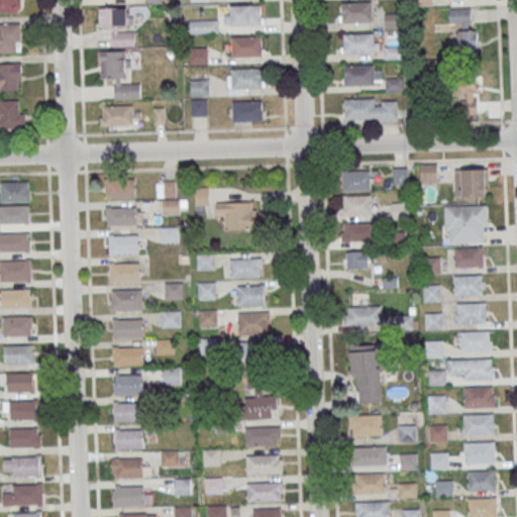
[(0,0),(0,11),(17,12),(17,0),(0,0)]
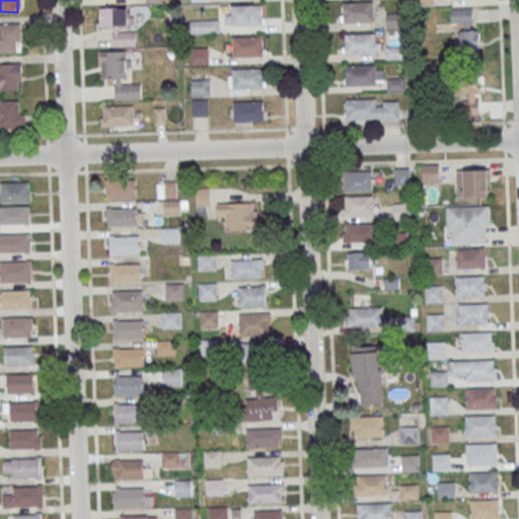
[(343,3),(374,1),(375,20),(344,22),(343,3)]
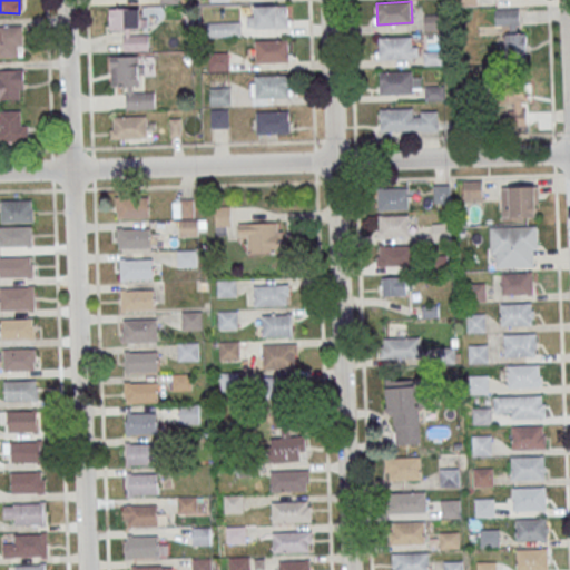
[(255,7),(288,6),(288,27),(255,28),(255,7)]
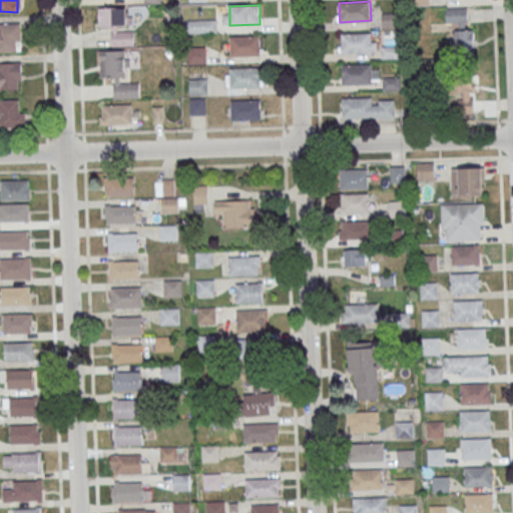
[(98,27),(109,26),(110,46),(134,45),(134,28),(131,28),(131,7),(98,8),(98,27)]
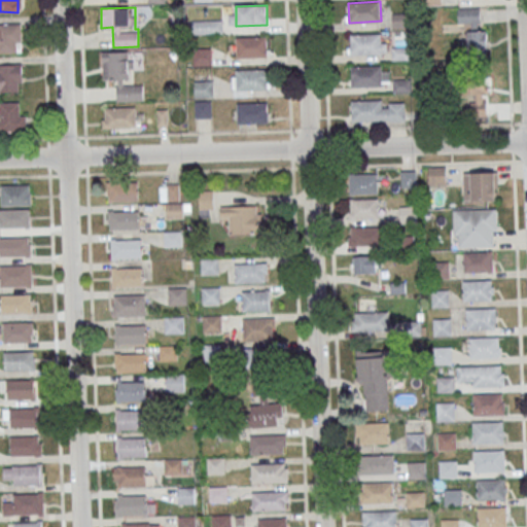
[(487,30),(480,30),(480,8),(458,8),(458,25),(467,26),(466,57),(486,57),(487,30)]
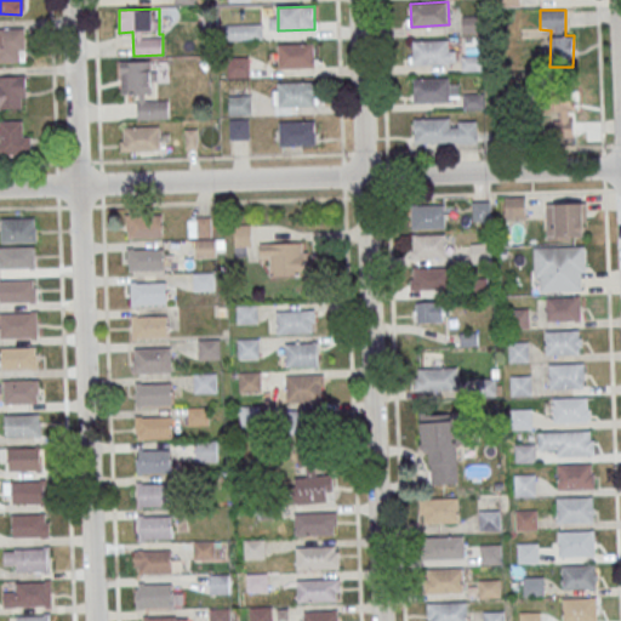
[(263,40),(263,23),(226,23),(226,40),(263,40)]
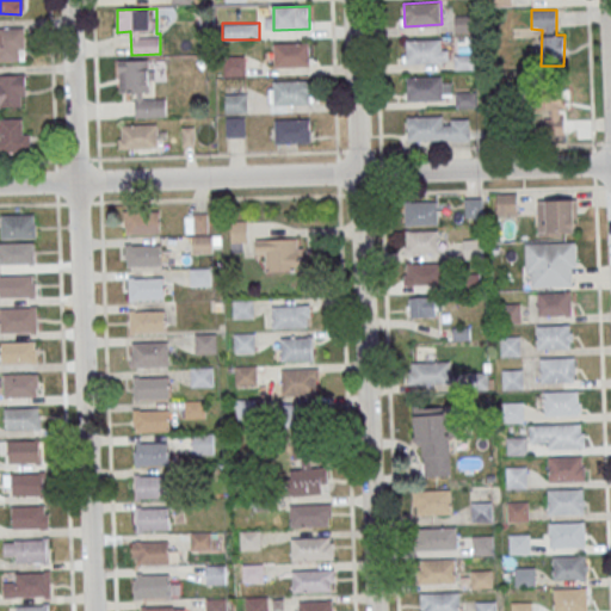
[(0,28),(24,28),(25,60),(0,60),(0,28)]
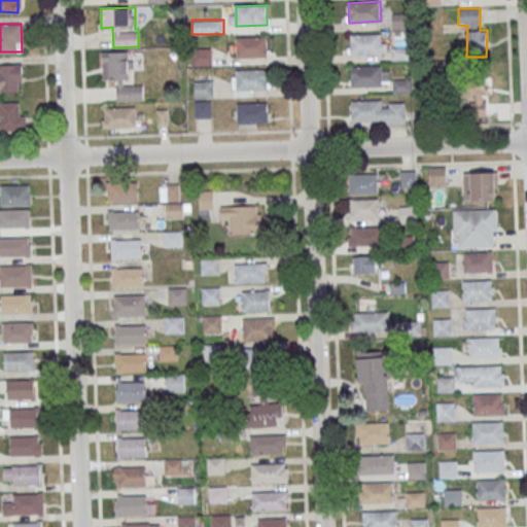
[(349,55),(387,55),(387,35),(349,35),(349,55)]
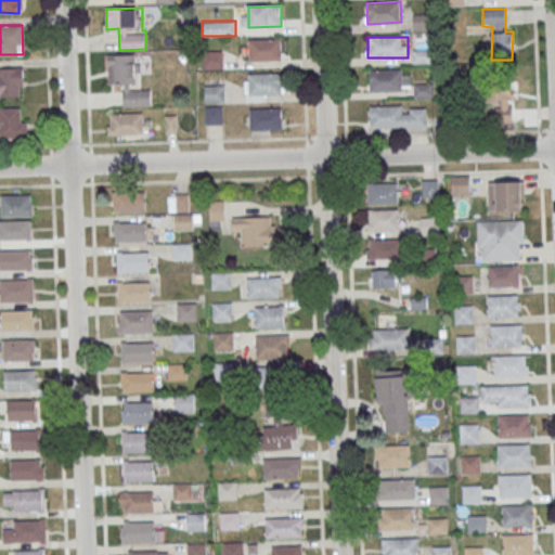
[(248,39),(282,39),(282,60),(249,61),(248,39)]
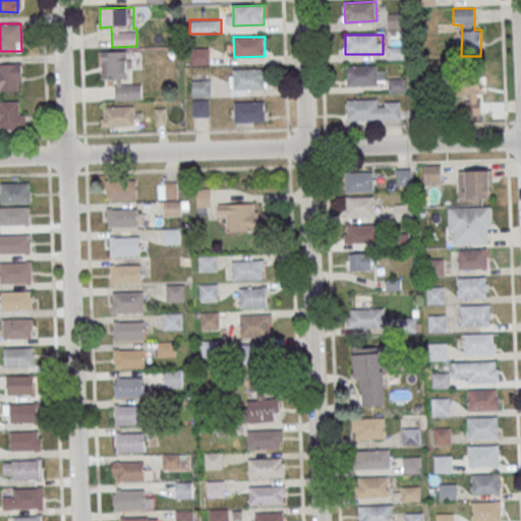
[(404,59),(404,47),(388,47),(388,59),(404,59)]
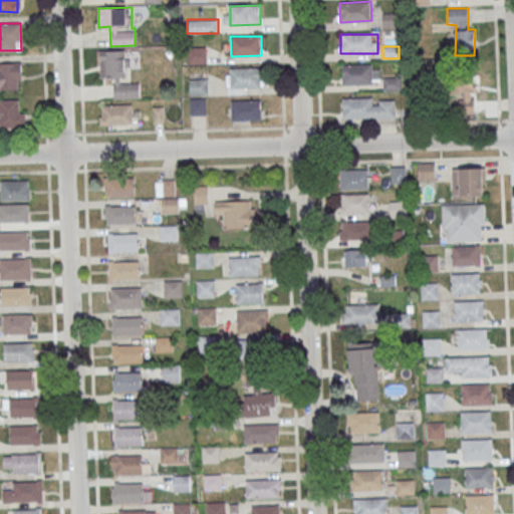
[(189,48),(207,48),(208,63),(189,63),(189,48)]
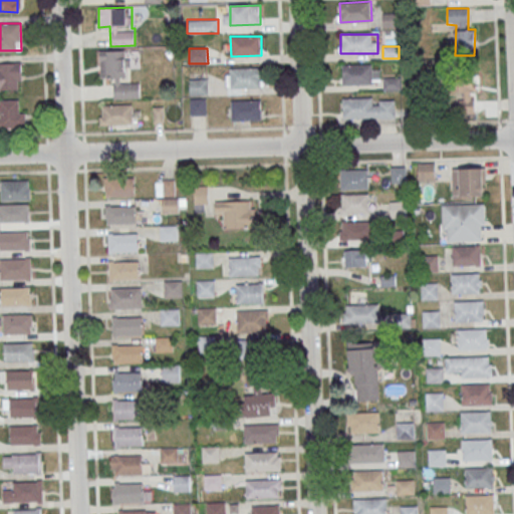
[(99,50),(99,78),(110,78),(110,98),(140,98),(140,81),(127,81),(127,50),(99,50)]
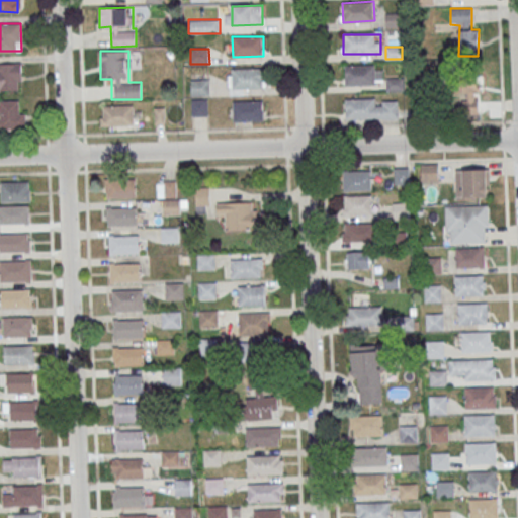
[(22,63),(0,63),(0,91),(22,91),(22,63)]
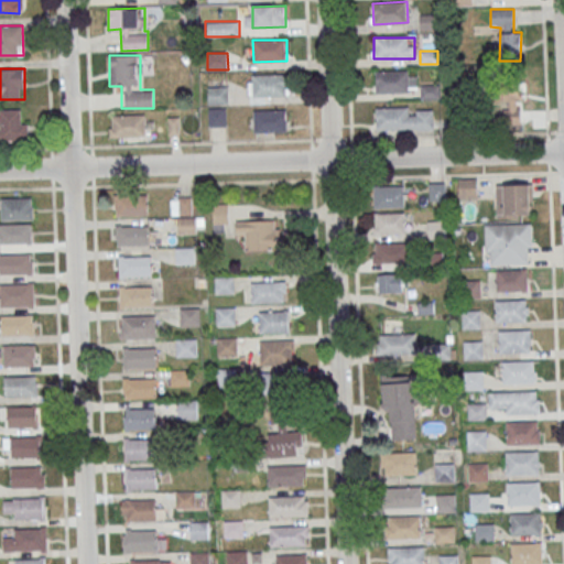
[(416,71),(376,71),(376,91),(416,91),(416,71)]
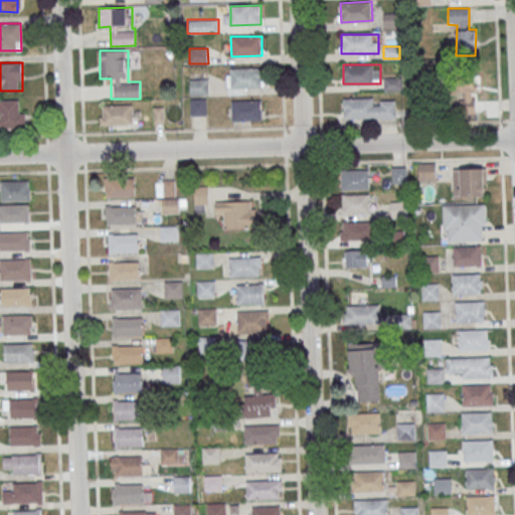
[(230,68),(261,67),(262,87),(230,88),(230,68)]
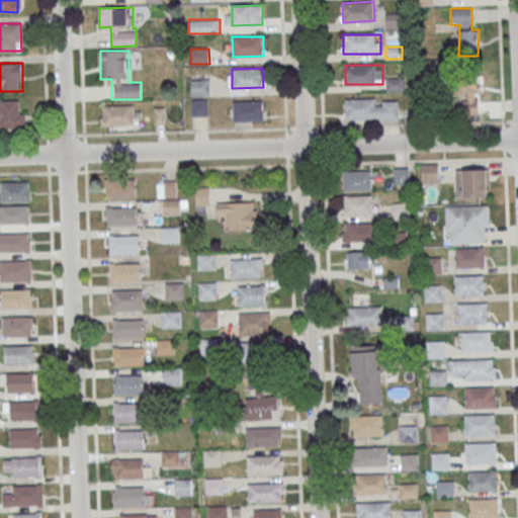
[(404,91),(404,77),(386,77),(386,91),(404,91)]
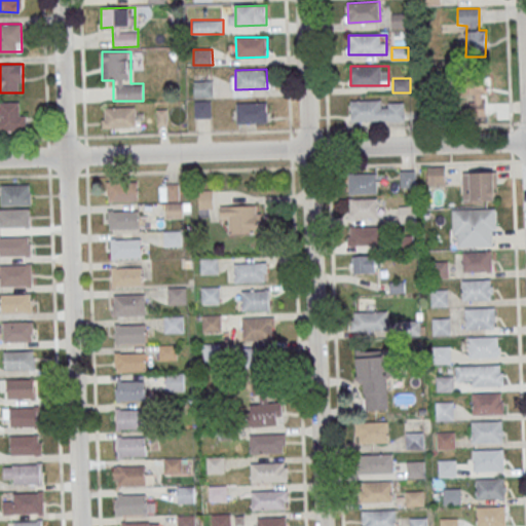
[(195,80),(214,80),(214,98),(195,98),(195,80)]
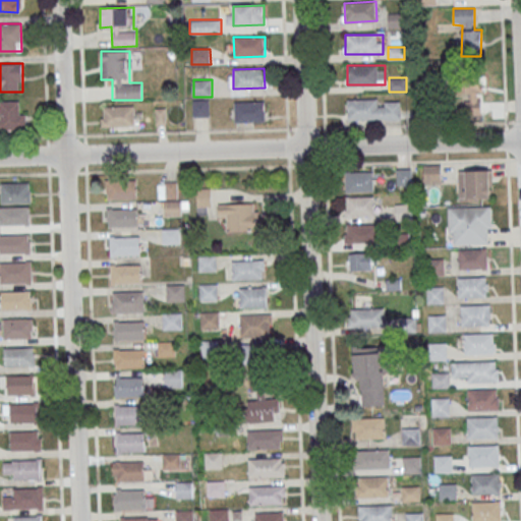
[(454,109),(481,110),(482,84),(455,83),(454,109)]
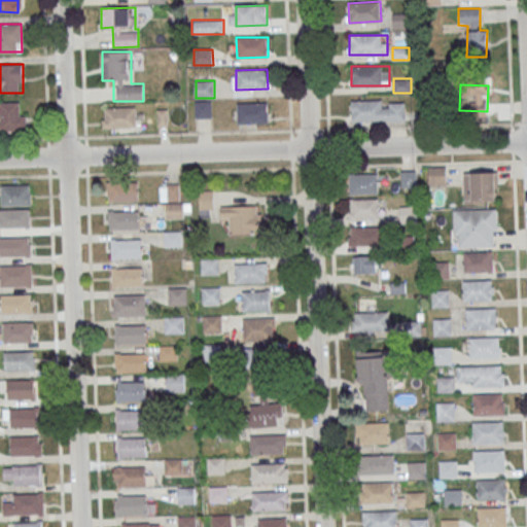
[(195,102),(212,101),(212,117),(196,118),(195,102)]
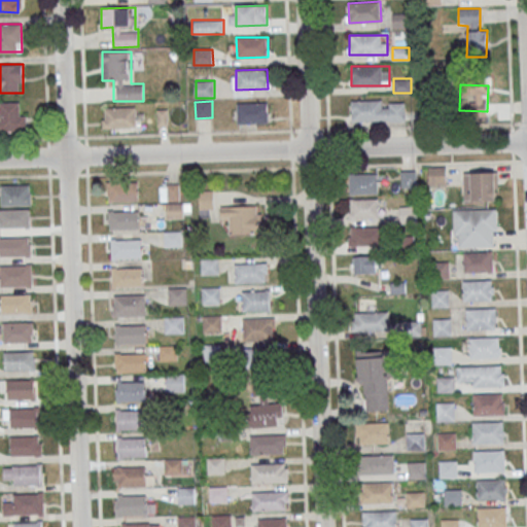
[(406,121),(406,101),(352,101),(352,121),(406,121)]
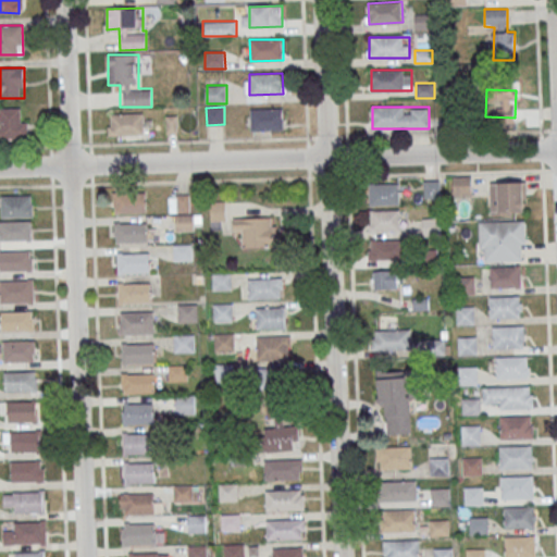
[(0,138),(27,139),(27,120),(22,120),(22,109),(0,108),(0,138)]
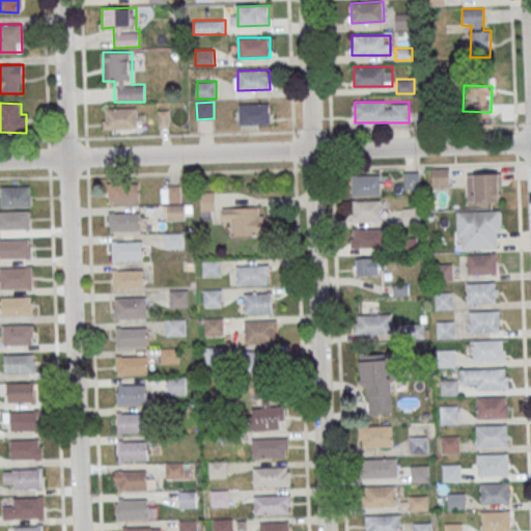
[(239,104),(270,104),(271,123),(240,124),(239,104)]
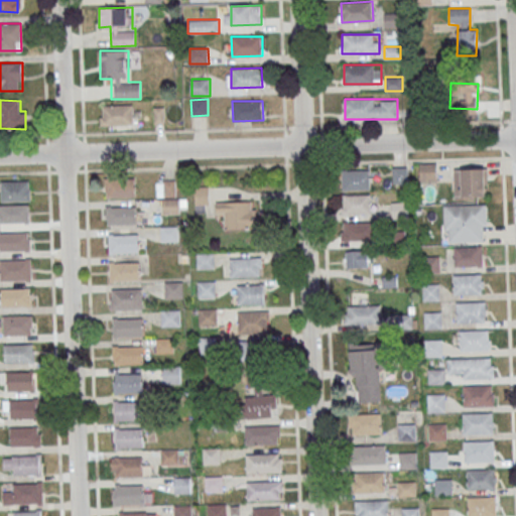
[(102,106),(133,105),(133,124),(101,125),(100,117),(103,117),(102,106)]
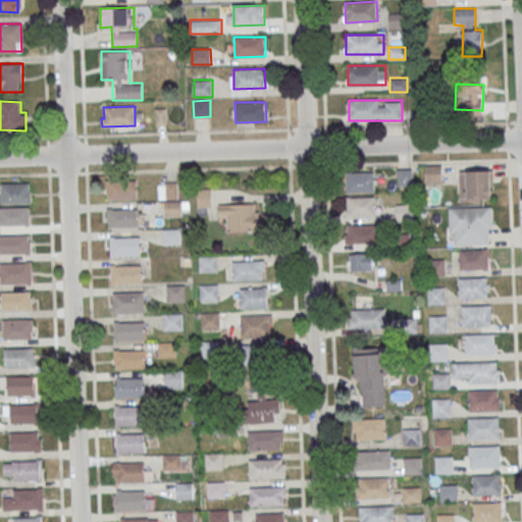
[(441,164),(425,164),(425,184),(441,184),(441,164)]
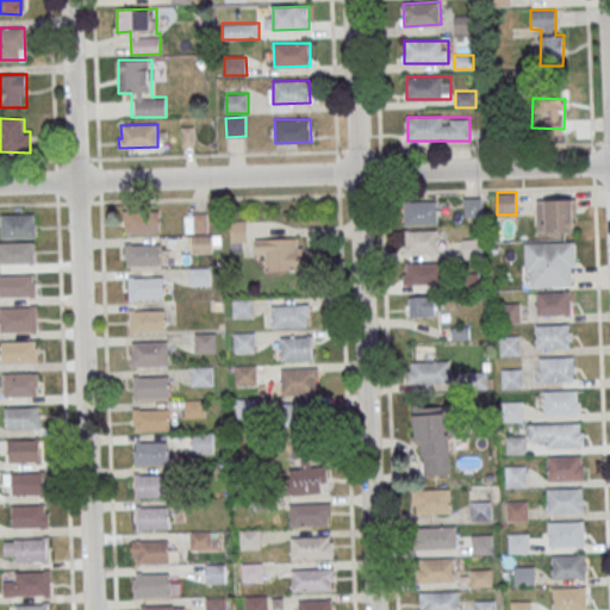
[(403,198),(404,226),(437,224),(436,201),(403,198)]
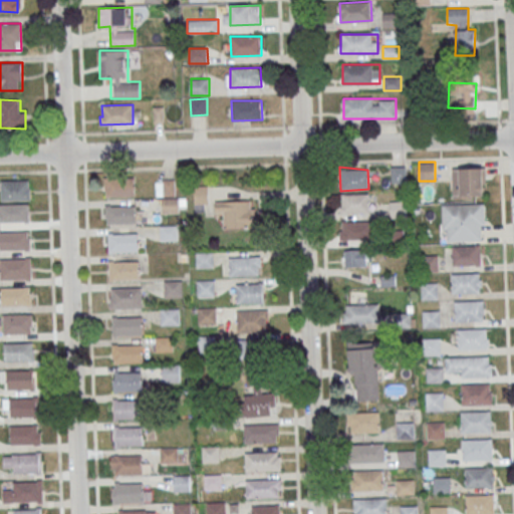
[(391,184),(407,184),(407,167),(391,167),(391,184)]
